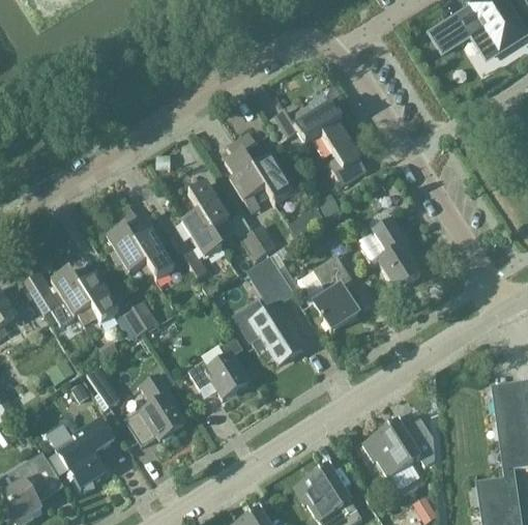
[(527,32),(505,0),(471,0),(468,2),(470,5),(429,31),(442,52),(479,28),(495,53),(527,32)]
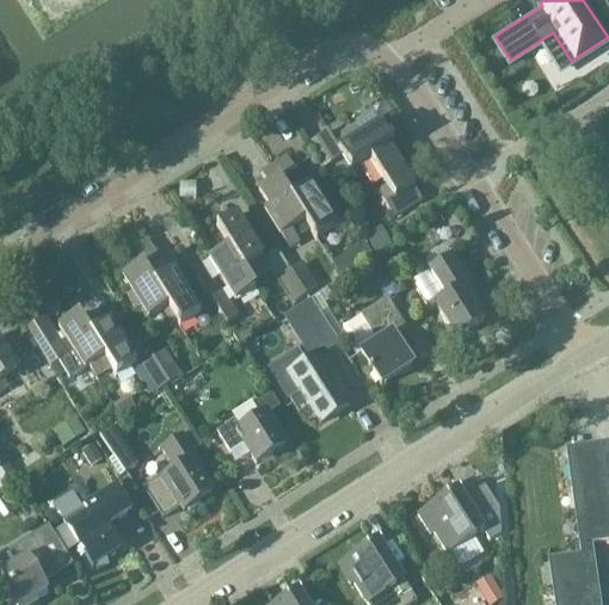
[(394,139),(381,119),(375,109),(333,136),(327,128),(315,135),(331,159),(343,152),(351,166),(369,155),(391,142),(394,139)]
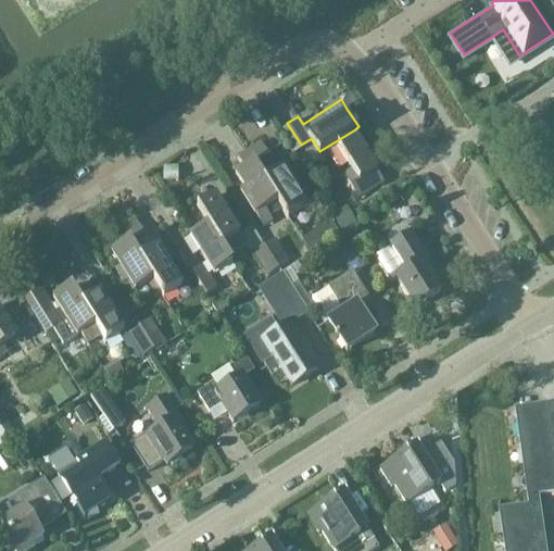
[(359,195),(381,179),(375,168),(379,166),(355,129),(336,141),(352,166),(343,171),(359,195)]
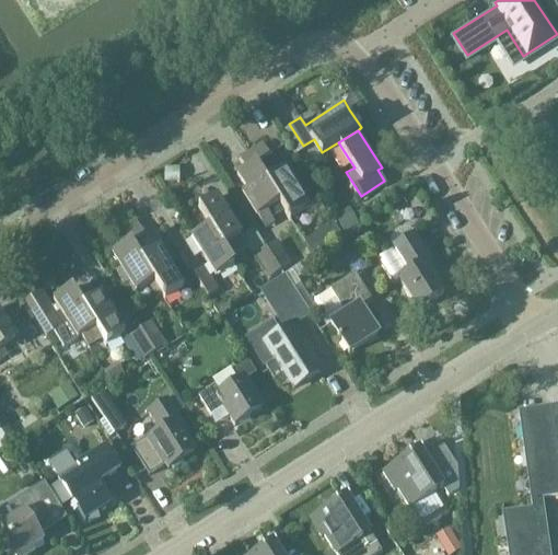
[(262,140),(250,149),(266,177),(280,199),(291,217),(310,206),(282,163),(279,166),(262,140)]
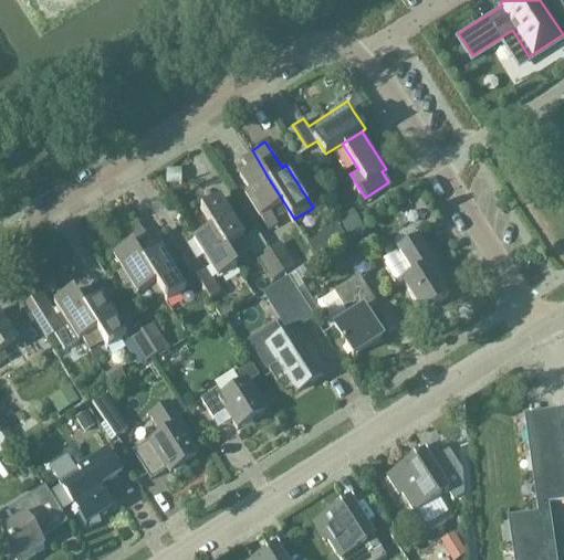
[(283,201),(269,179),(252,150),(242,156),(249,167),(239,172),(249,189),(246,191),(268,228),(280,221),(271,208),(283,201)]
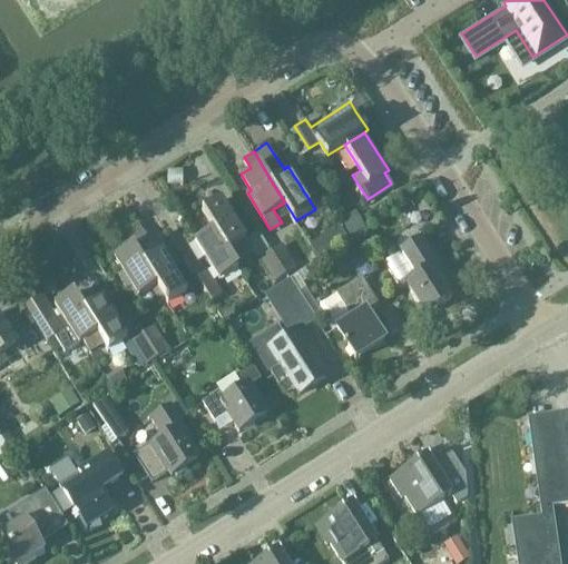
[(179,180),(179,166),(169,166),(169,180),(179,180)]
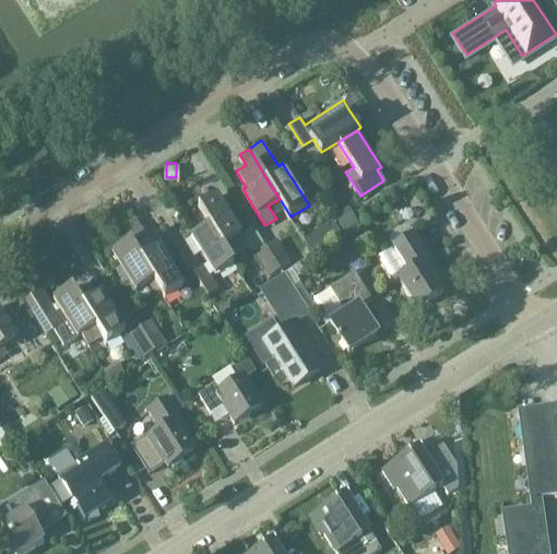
[(255,223),(240,232),(217,193),(199,205),(209,222),(230,255),(248,244),(253,252),(256,250),(270,274),(281,268),(265,244),(267,243),(255,223)]
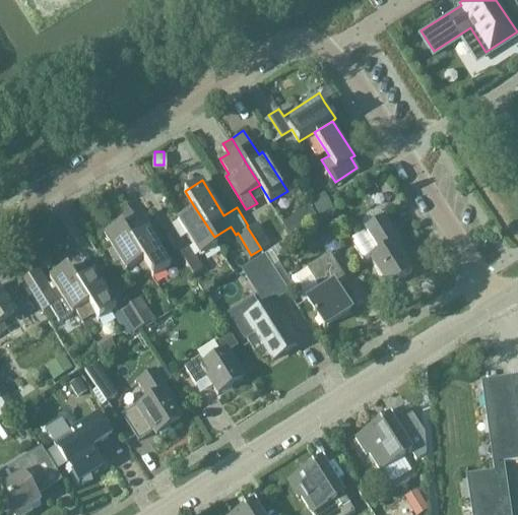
[(324,191),(311,199),(319,212),(332,204),(324,191)]
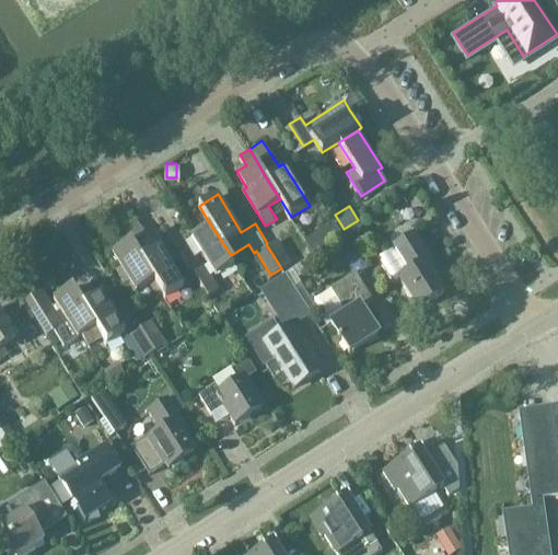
[(120,245),(131,239),(144,231),(137,220),(114,234),(120,245)]
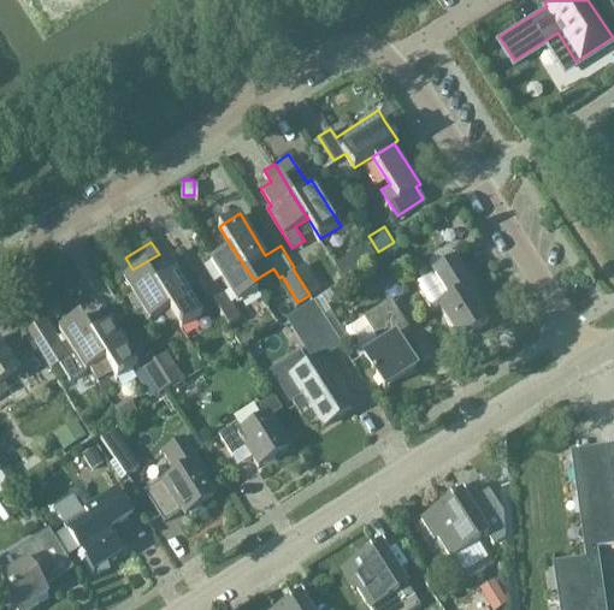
[(399,242),(388,248),(395,260),(406,253),(399,242)]
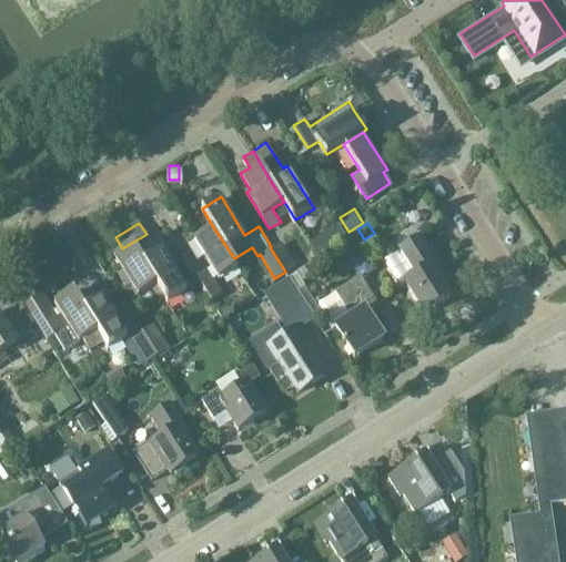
[(239,264),(234,258),(212,225),(194,236),(219,276),(239,264)]
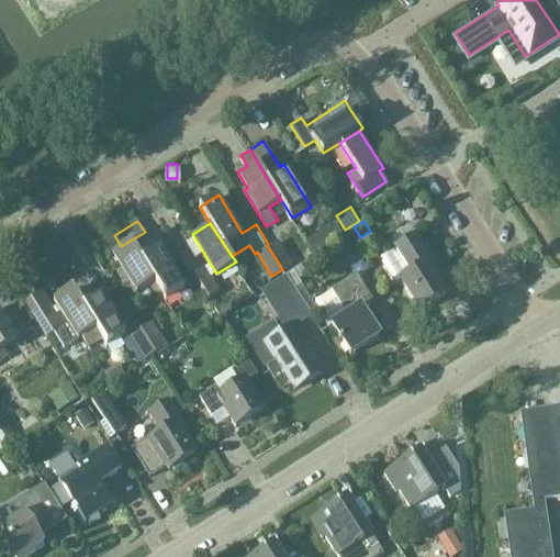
[(354,226),(335,238),(344,253),(362,241),(360,237),(354,226)]
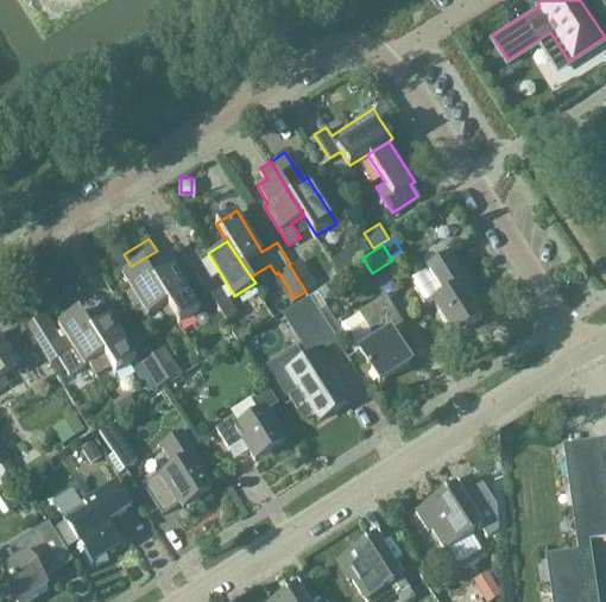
[(430,266),(414,277),(430,304),(435,301),(455,333),(484,315),(475,302),(483,296),(454,251),(454,249),(453,249),(452,248),(450,247),(449,247),(448,246),(447,246),(446,245),(444,245),(443,245),(442,245),(441,245),(440,245),(439,246),(437,246),(436,246),(435,247),(434,248),(433,248),(431,249),(431,251),(430,252),(429,253),(429,254),(429,255),(428,257),(428,258),(428,259),(428,260),(428,261),(428,263),(429,264),(429,265),(430,266)]
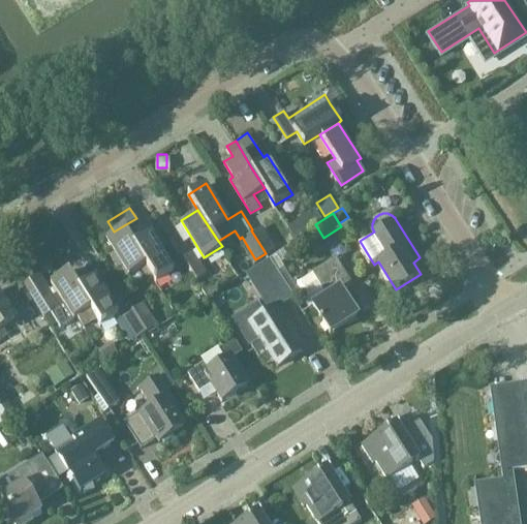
[(266,253),(276,246),(261,224),(252,229),(251,230),(266,253)]
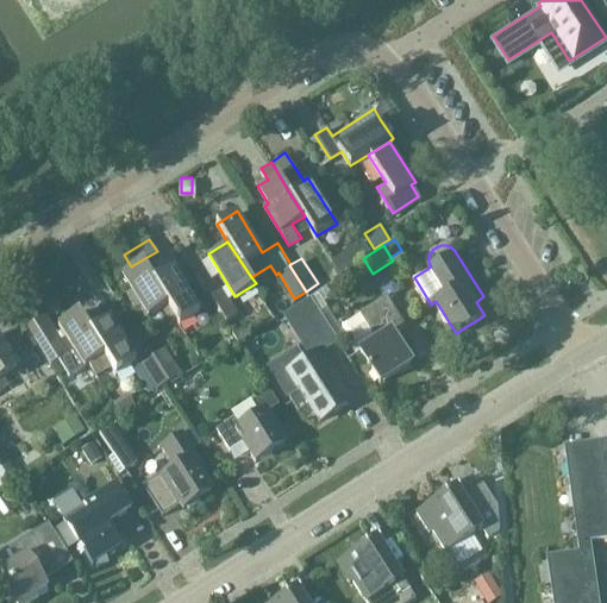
[(169,302),(155,278),(143,259),(131,267),(121,272),(132,289),(127,291),(144,318),(162,307),(170,320),(177,315),(169,302)]
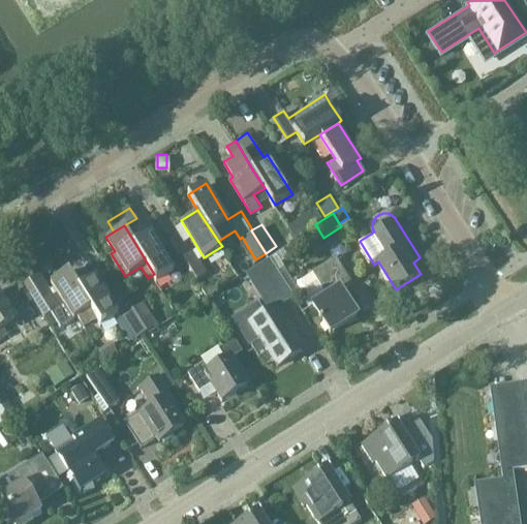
[(171,242),(161,247),(151,232),(134,242),(147,263),(154,274),(157,279),(184,263),(171,242)]
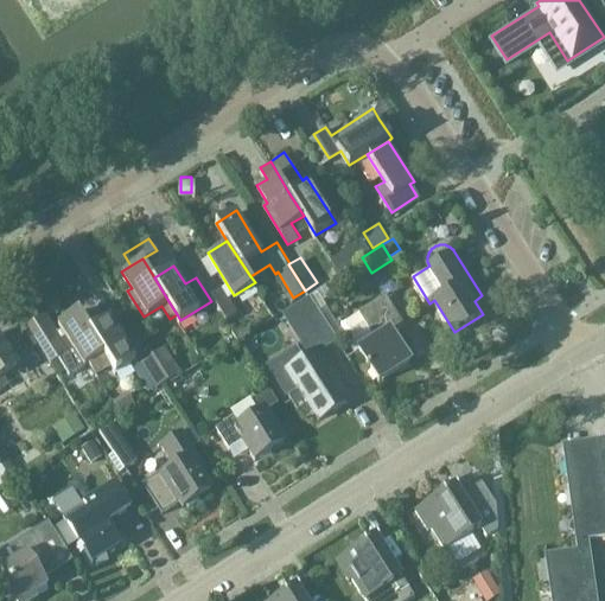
[(333,279),(311,292),(319,306),(320,307),(326,304),(323,298),(339,287),(333,279)]
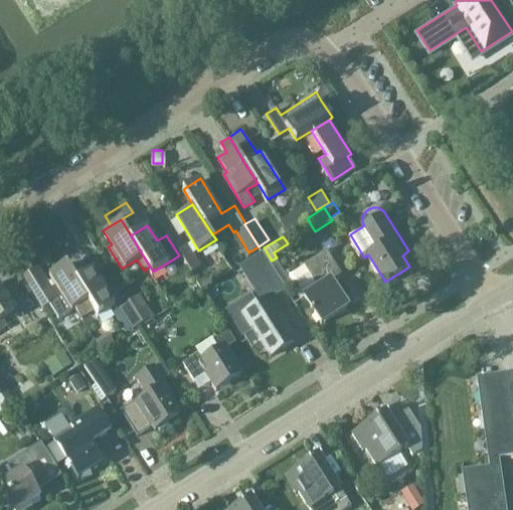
[(192,270),(202,264),(189,242),(179,248),(192,270)]
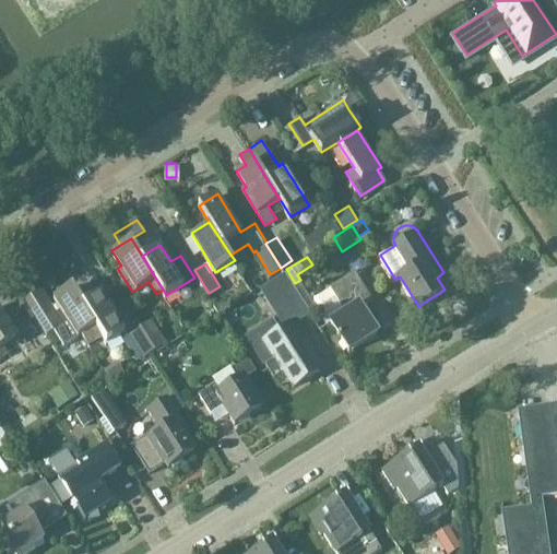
[(362,305),(367,301),(374,297),(356,268),(330,284),(336,294),(318,305),(328,322),(332,320),(350,349),(378,331),(362,305)]
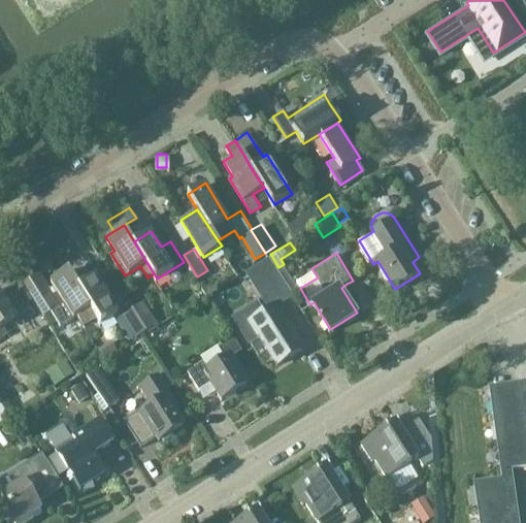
[(263,296),(231,316),(250,344),(263,335),(280,361),(303,347),(290,326),(294,323),(281,302),(296,293),(278,267),(277,266),(270,254),(247,270),(263,296)]
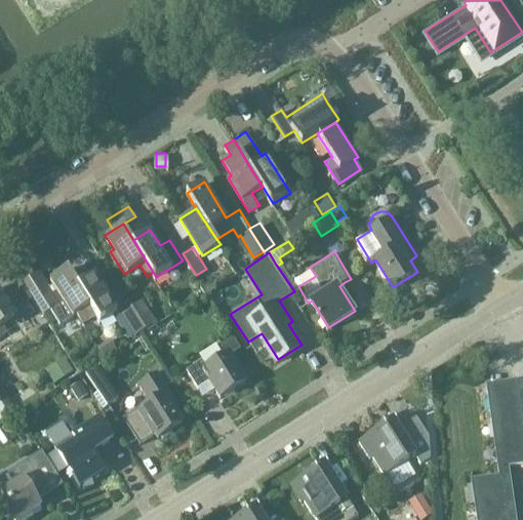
[(40,268),(24,278),(37,300),(44,311),(51,321),(57,317),(62,322),(78,312),(90,304),(78,283),(68,267),(50,277),(47,279),(40,268)]
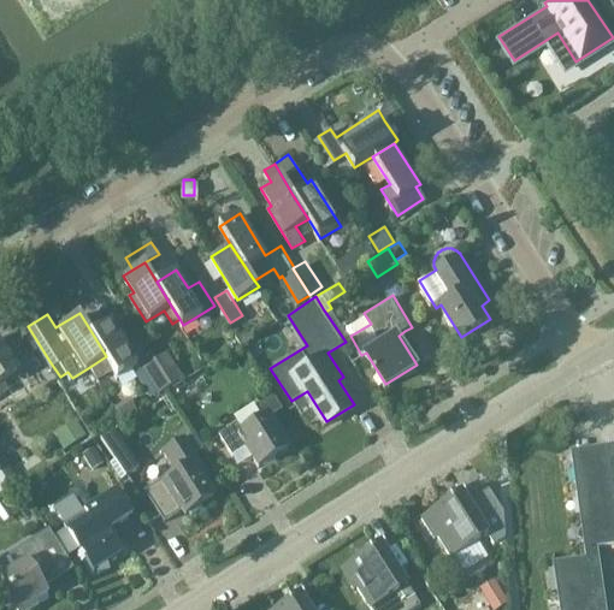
[(112,319),(92,332),(106,356),(92,366),(99,378),(113,367),(118,374),(139,362),(112,319)]
